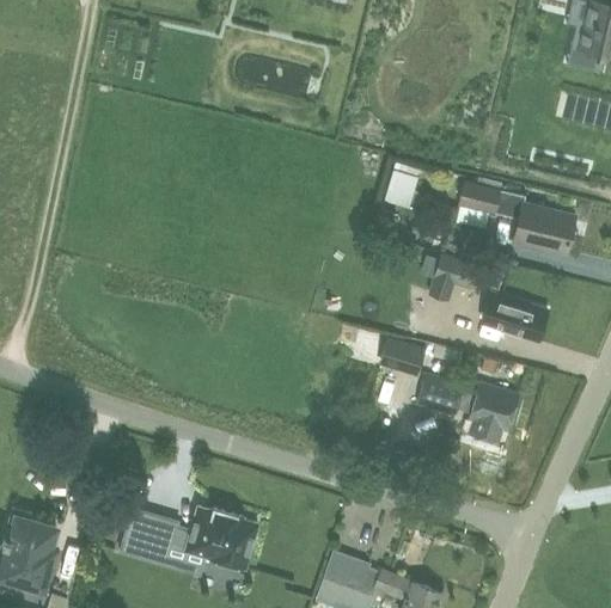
[(610,7),(591,2),(580,48),(603,54),(602,60),(610,62),(610,7)]
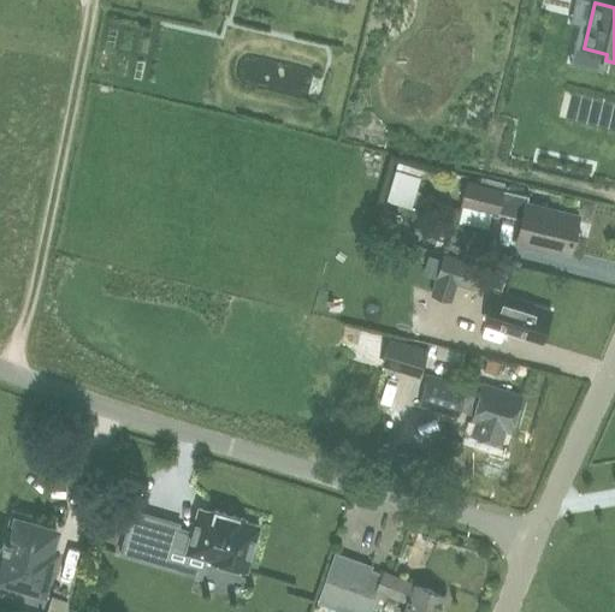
[(461,208),(498,217),(504,194),(467,184),(461,208)]
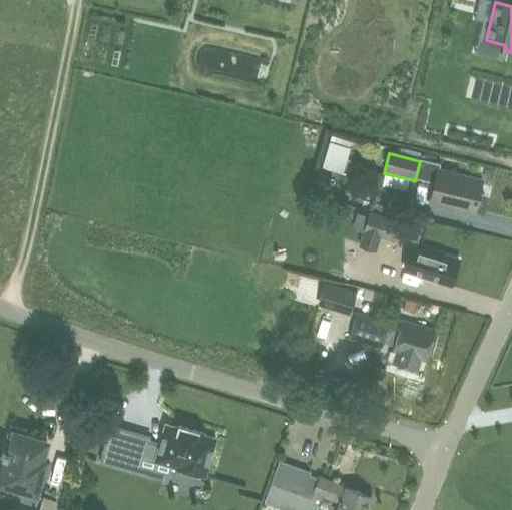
[(434,185),(429,205),(443,209),(444,206),(474,213),(481,182),(437,171),(439,165),(420,161),(415,180),(434,185)]
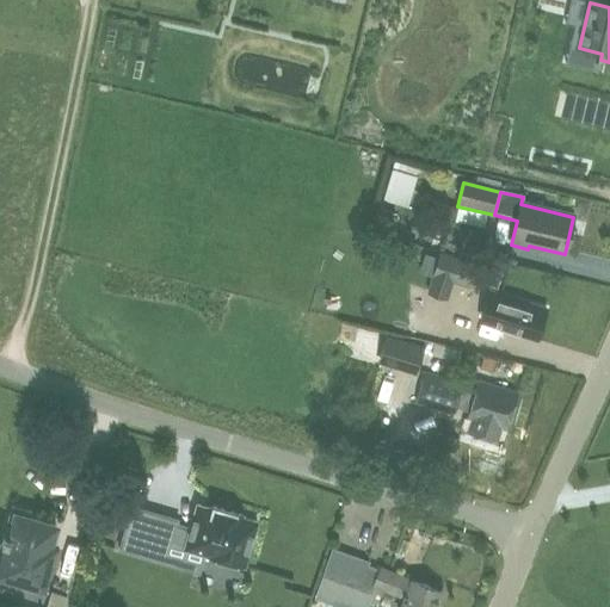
[(453,231),(457,211),(443,208),(437,228),(453,231)]
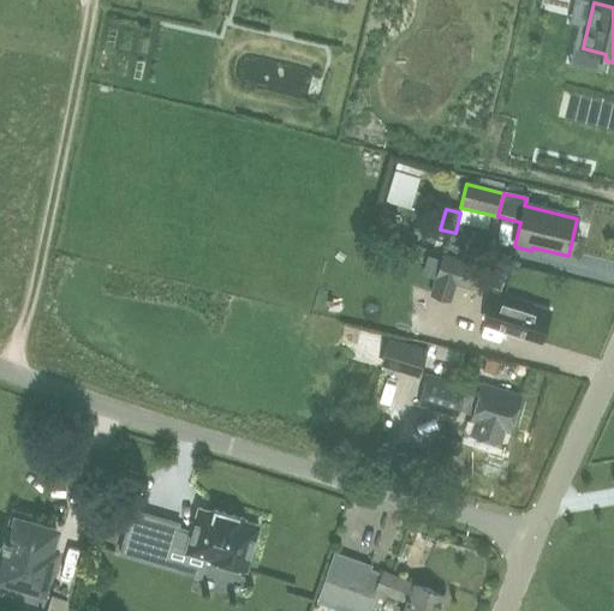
[(457,287),(474,293),(481,269),(443,257),(430,297),(451,303),(457,287)]
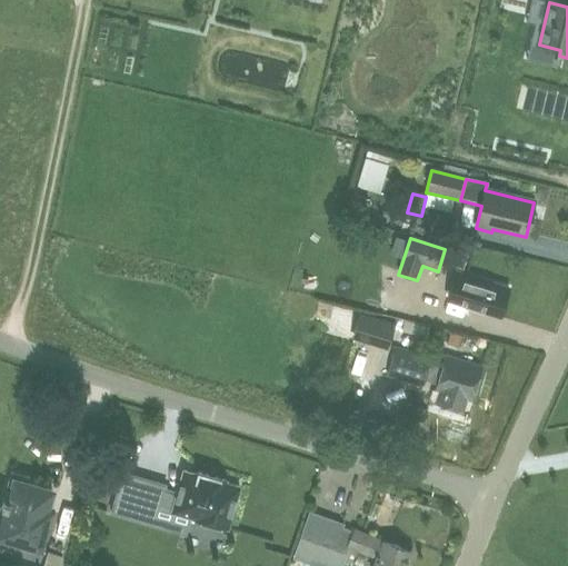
[(445,249),(440,264),(462,270),(467,257),(445,249)]
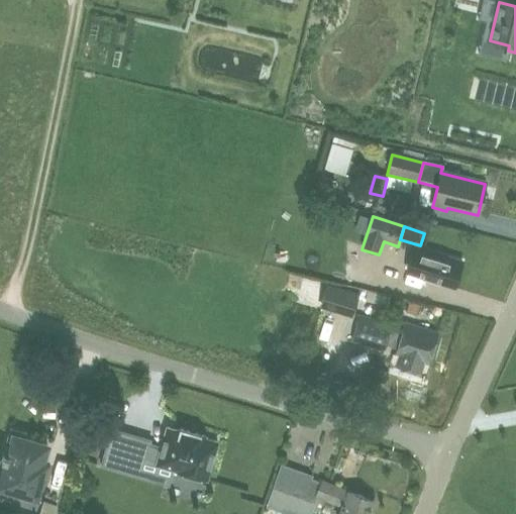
[(407,274),(454,289),(462,264),(415,249),(407,274)]
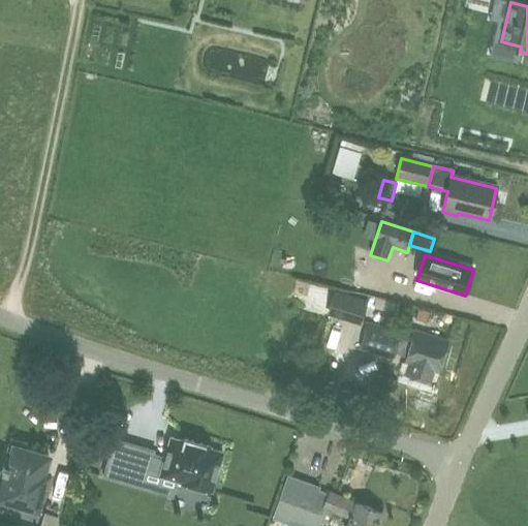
[(335,294),(329,316),(359,325),(365,302),(335,294)]
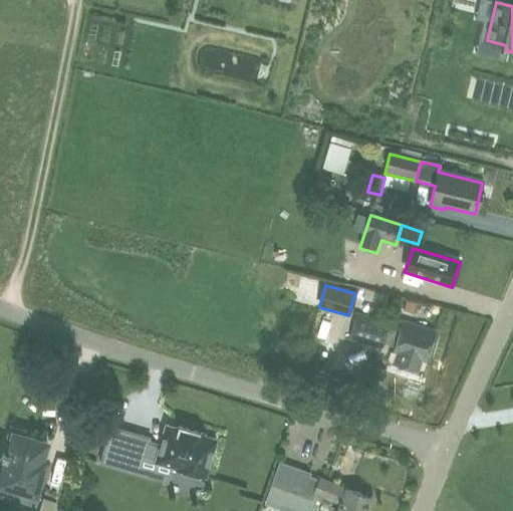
[(403,312),(413,315),(416,305),(407,302),(403,312)]
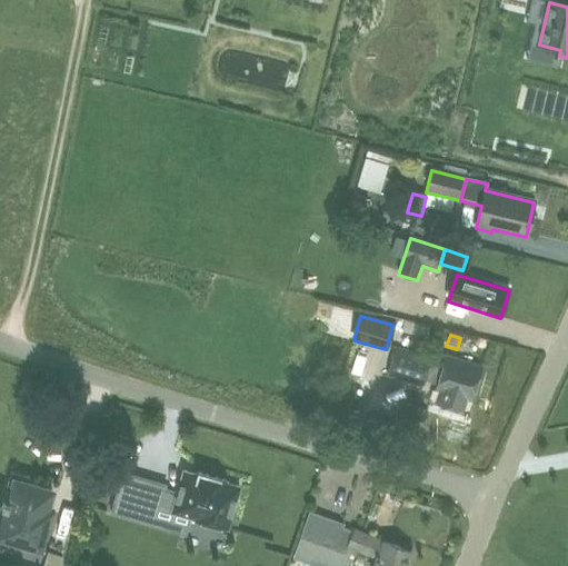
[(431,361),(396,350),(388,377),(424,388),(431,361)]
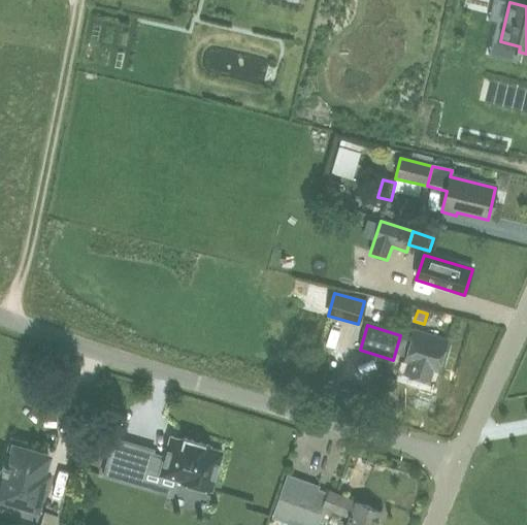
[(414,332),(404,363),(437,373),(448,342),(414,332)]
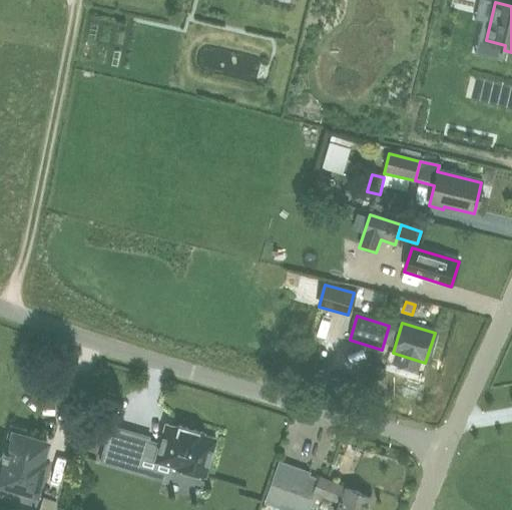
[(155,463),(205,477),(215,440),(203,436),(203,434),(179,427),(178,429),(165,426),(159,446),(148,443),(149,439),(130,433),(123,457),(104,451),(100,464),(139,475),(144,458),(155,461),(155,463)]
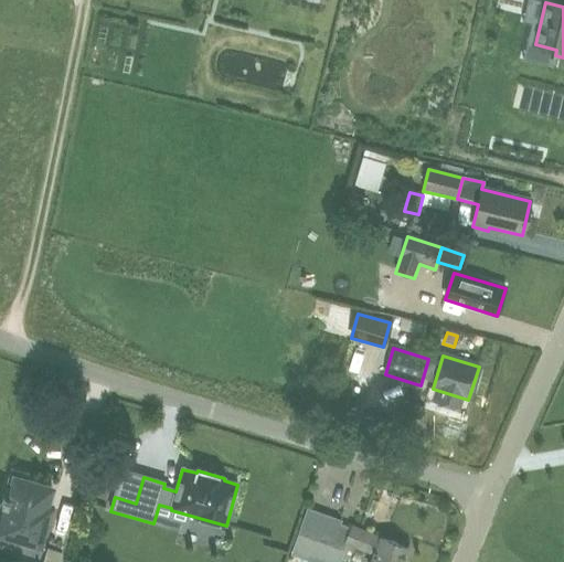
[(0,528),(21,534),(19,540),(41,547),(43,538),(44,538),(45,537),(44,536),(51,512),(52,512),(52,510),(50,510),(46,509),(52,489),(28,481),(29,478),(30,476),(28,476),(13,473),(13,472),(11,472),(11,473),(11,474),(3,499),(3,498),(1,505),(6,506),(0,525),(0,528)]
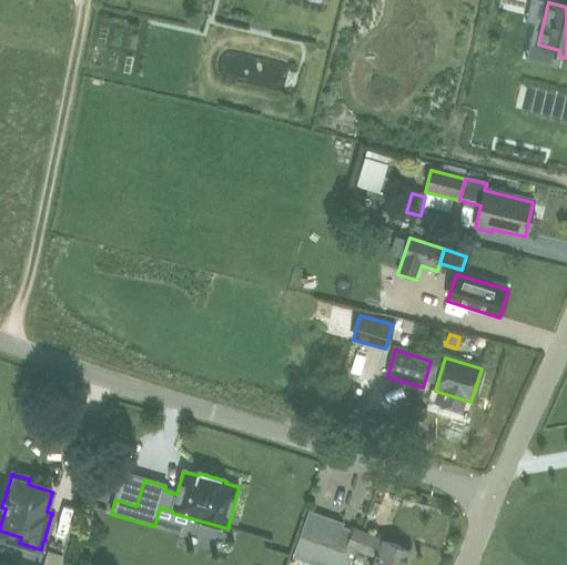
[(310,514),(301,540),(334,552),(345,526),(310,514)]
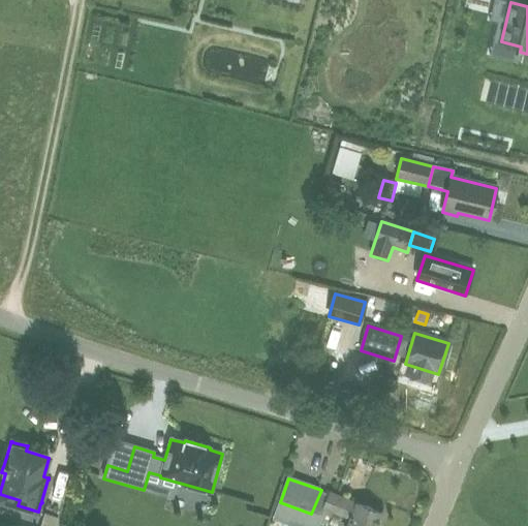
[(350,521),(348,525),(376,525),(381,515),(356,505),(330,495),(323,511),(350,521)]
